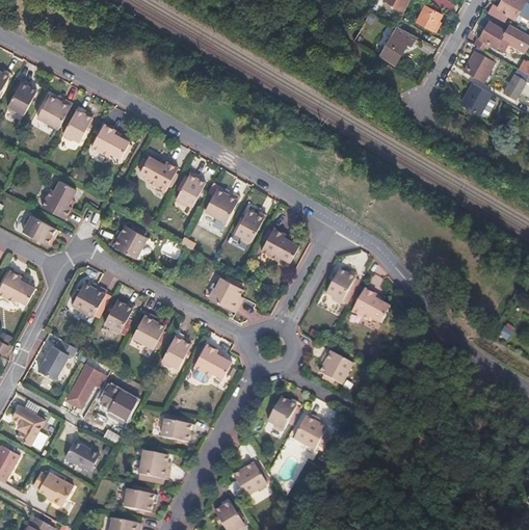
[(499,0),(495,9),(512,19),(512,18),(516,14),(520,16),(524,8),(520,6),(522,1),(528,4),(528,0),(499,0)]
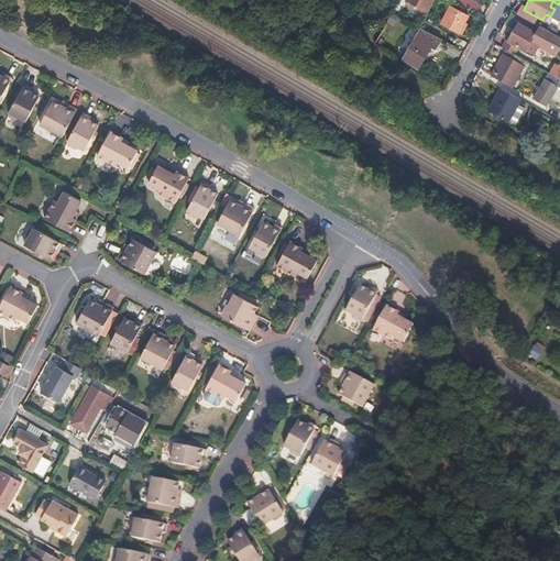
[(555,9),(550,17),(557,21),(559,14),(559,4),(552,1),(550,7),(555,9)]
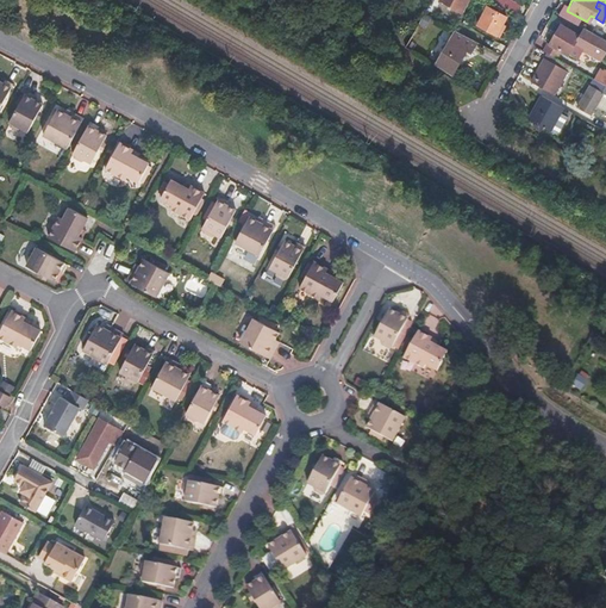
[(498,13),(479,4),(469,22),(488,31),(498,13)]
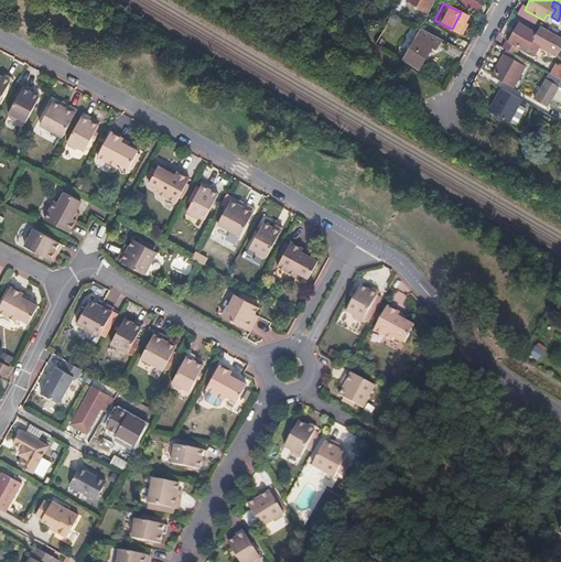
[(532,31),(516,21),(506,40),(503,39),(499,46),(503,49),(513,53),(516,46),(521,50),(527,40),(551,53),(560,36),(536,23),(532,31)]
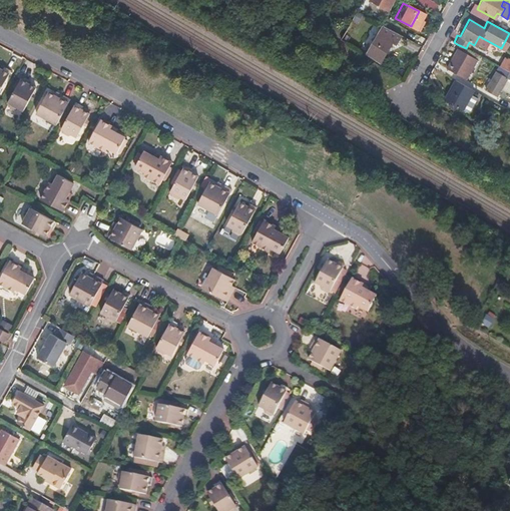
[(400,35),(381,24),(362,50),(376,61),(390,43),(393,45),(400,35)]
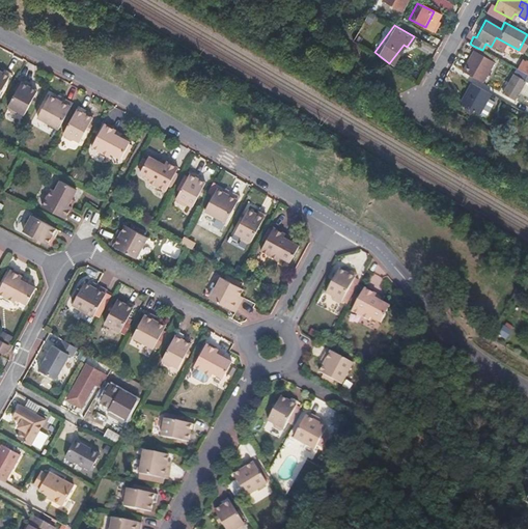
[(482,50),(473,46),(460,71),(479,81),(493,56),(482,50)]
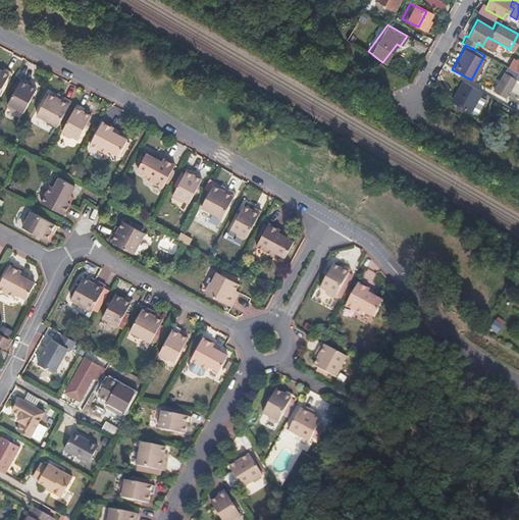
[(505,67),(518,73),(518,59),(511,55),(505,67)]
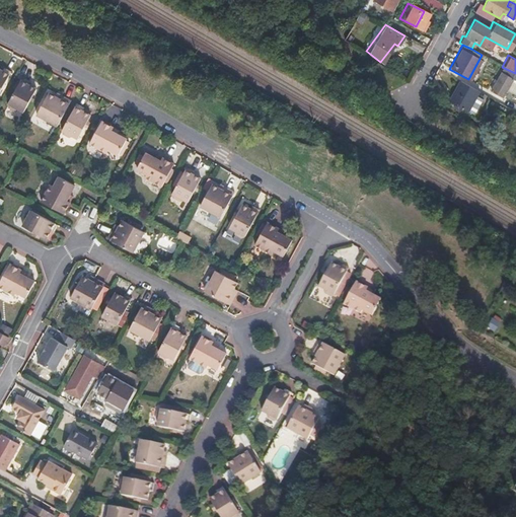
[(4,65),(0,63),(0,87),(8,72),(2,69),(4,65)]
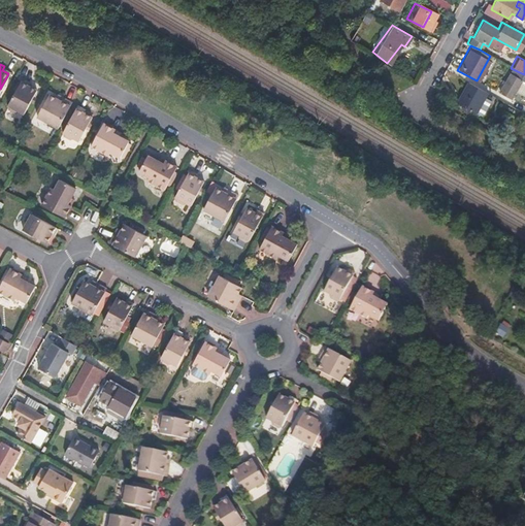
[(524,75),(511,68),(509,72),(520,78),(524,80),(524,75)]
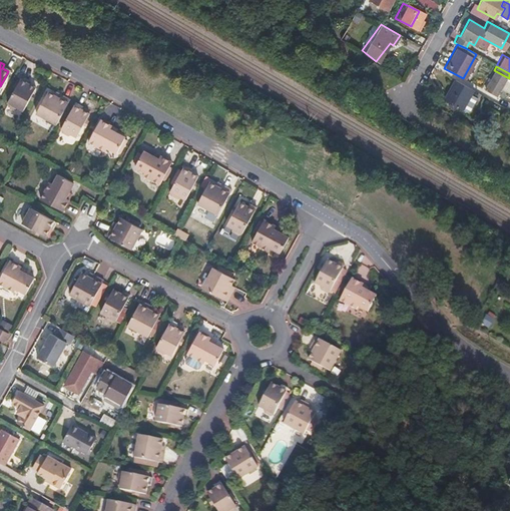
[(505,76),(494,70),(484,88),(495,94),(505,76)]
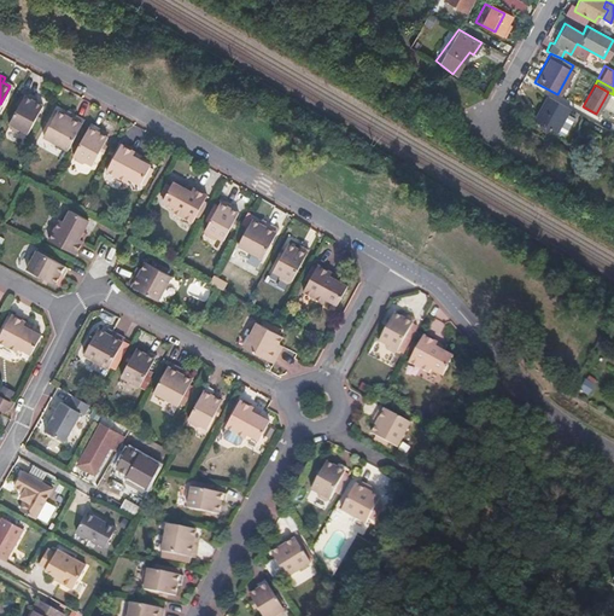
[(35,93),(25,88),(9,118),(10,120),(10,121),(10,125),(17,128),(21,127),(22,126),(28,129),(41,103),(33,98),(35,93)]
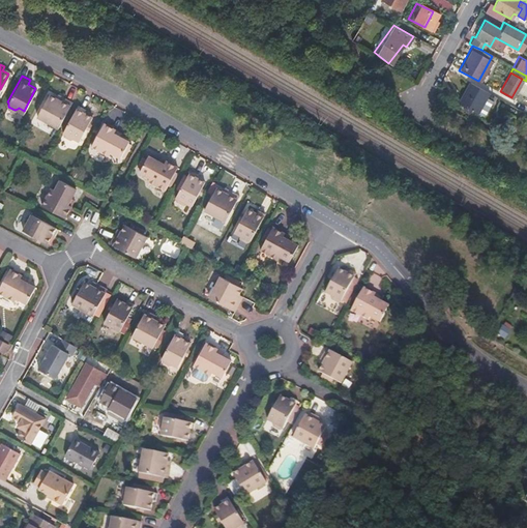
[(487,92),(467,82),(456,103),(475,113),(487,92)]
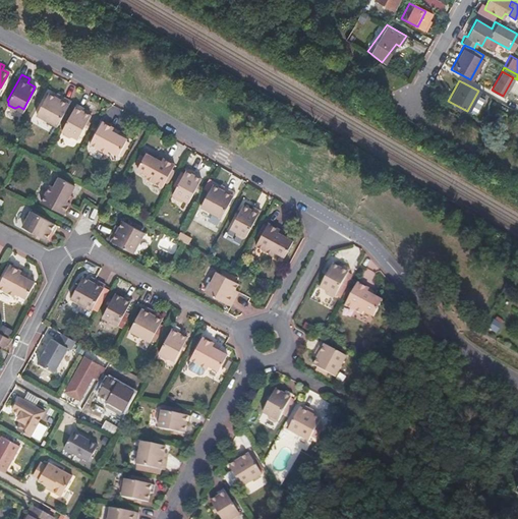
[(55,95),(49,91),(37,113),(58,125),(72,100),(60,93),(58,97),(55,95)]
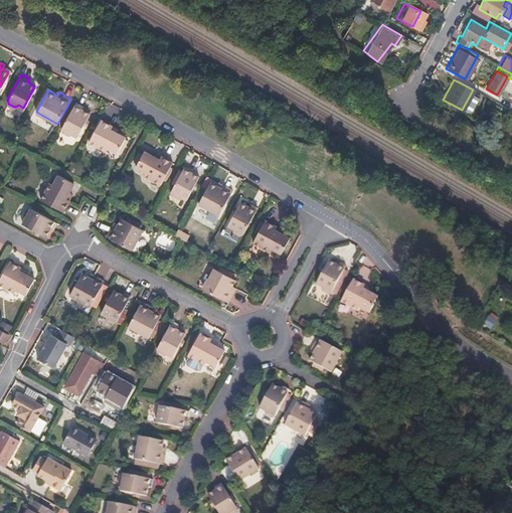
[(82,105),(75,101),(61,128),(62,132),(68,135),(71,133),(76,136),(90,113),(80,108),(82,105)]
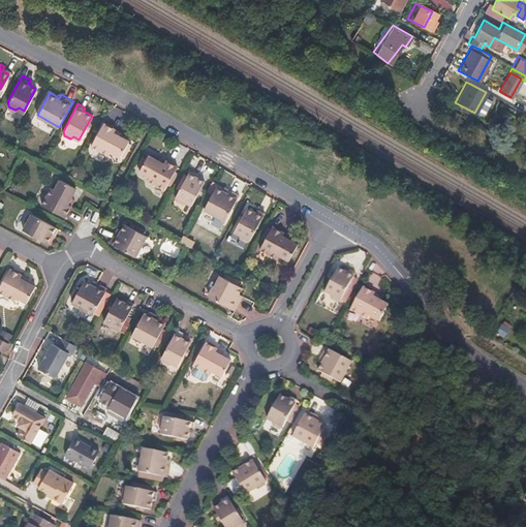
[(115,128),(103,122),(91,145),(109,154),(111,151),(120,156),(128,142),(118,135),(113,132),(115,128)]
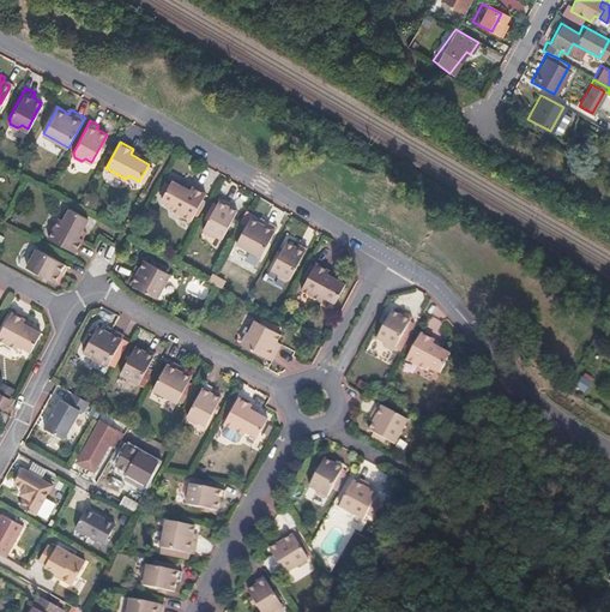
[(183,186),(174,181),(163,201),(175,207),(173,210),(193,221),(207,195),(193,186),(192,190),(183,186)]
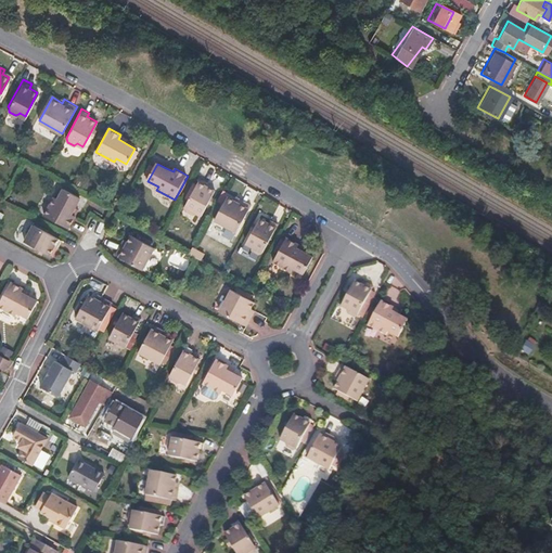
[(208,182),(201,178),(185,206),(187,210),(195,216),(196,213),(203,216),(216,191),(206,185),(208,182)]
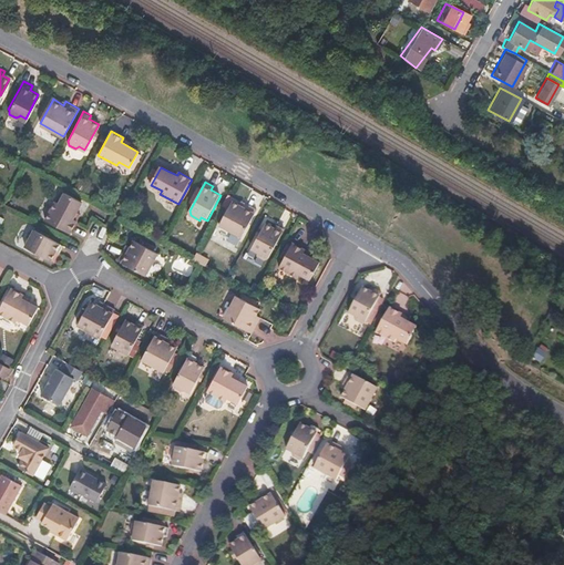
[(59,202),(55,199),(45,217),(71,232),(74,225),(71,223),(74,216),(83,199),(65,189),(59,202)]
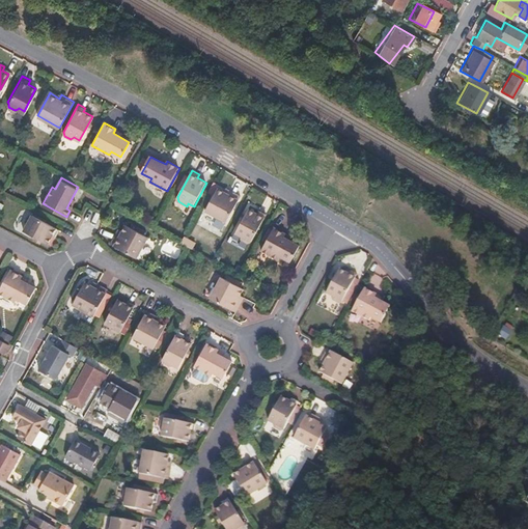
[(224,192),(218,189),(206,210),(227,222),(241,197),(230,191),(228,194),(224,192)]
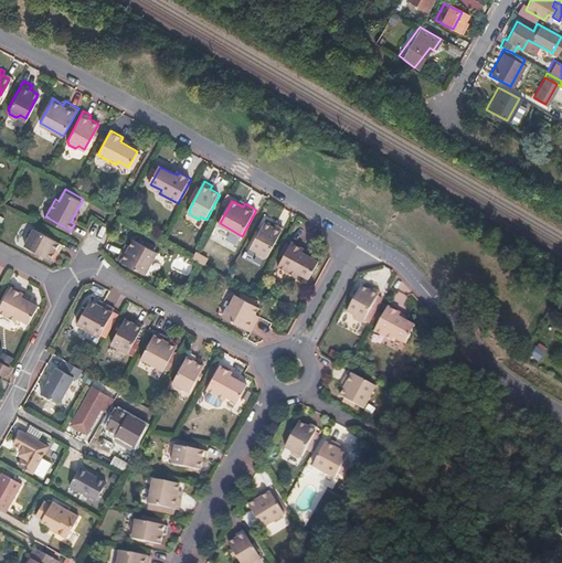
[(272,226),(264,222),(251,247),(256,251),(256,252),(256,255),(263,258),(266,257),(267,256),(268,257),(283,229),(273,223),(272,226)]
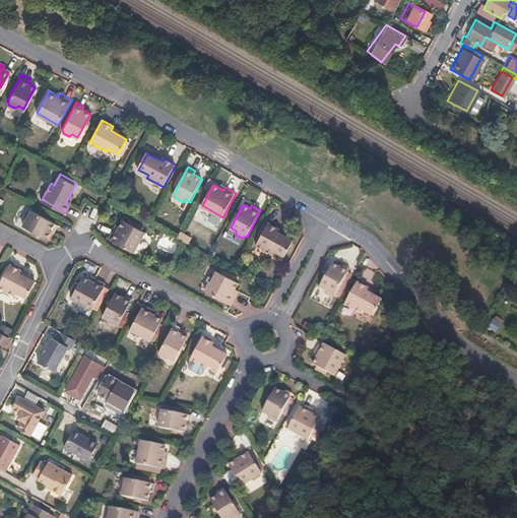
[(25,216),(26,219),(24,224),(48,237),(52,229),(55,231),(59,222),(34,208),(28,209),(25,216)]
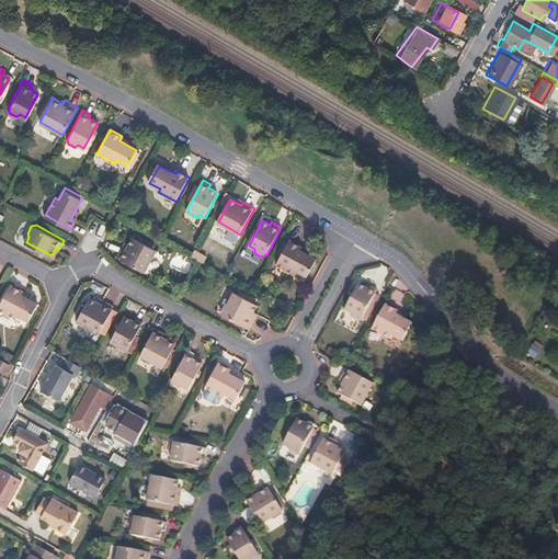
[(128,249),(124,247),(117,259),(146,274),(158,252),(133,239),(129,244),(128,249)]
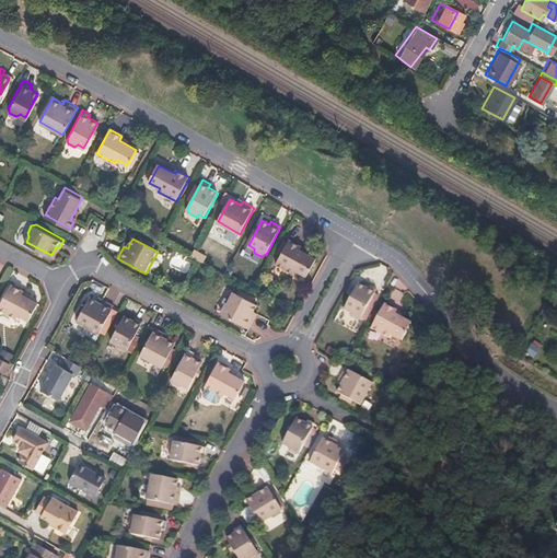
[(301,247),(288,241),(275,265),(293,274),(296,270),(306,277),(316,259),(304,253),(300,251),(301,247)]
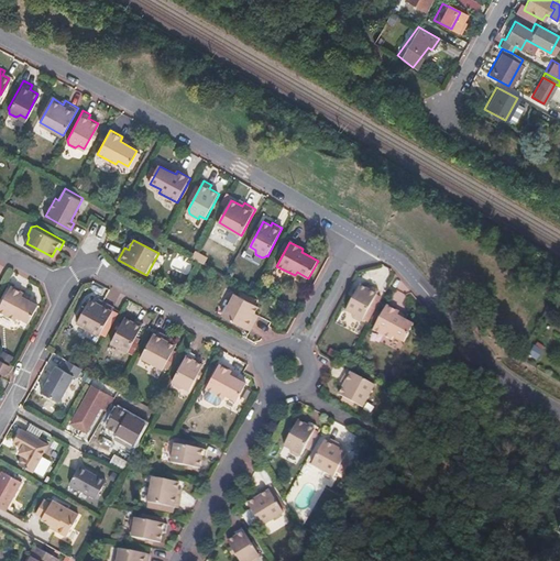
[(23,290),(11,284),(0,306),(0,311),(15,320),(17,317),(28,323),(39,304),(29,298),(21,295),(23,290)]
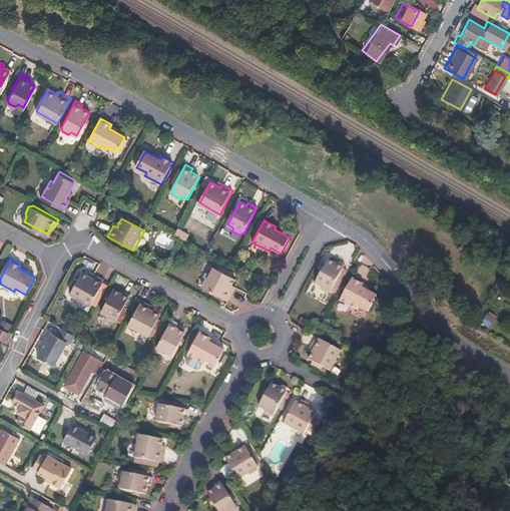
[(336,264),(327,259),(314,283),(321,287),(321,289),(327,292),(328,291),(331,292),(345,265),(337,261),(336,264)]
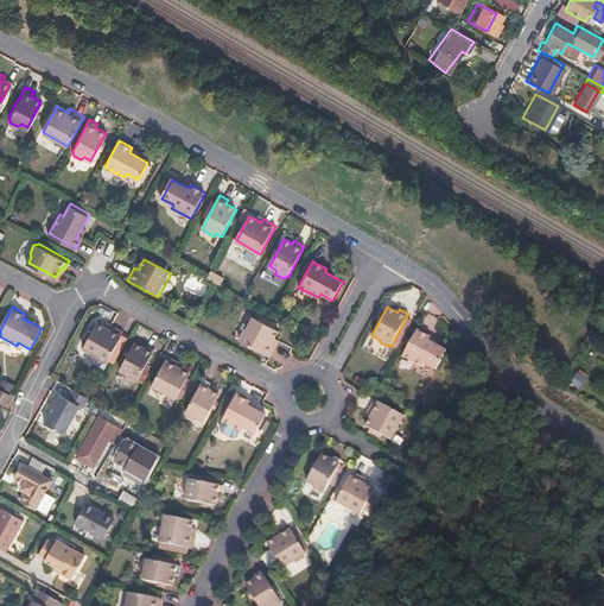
[(278,330),(252,316),(237,341),(269,358),(277,343),(272,341),(274,339),(278,330)]
